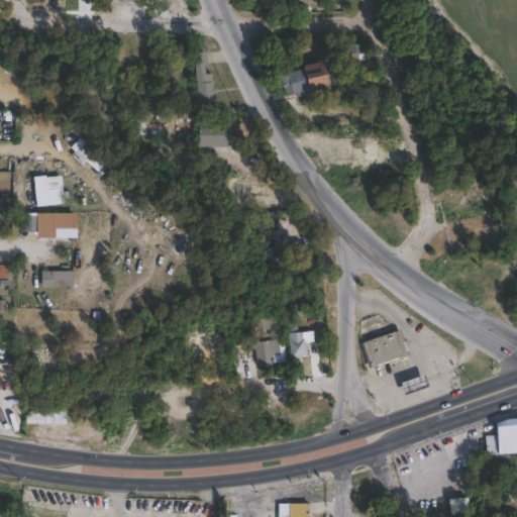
[(366,53),(345,53),(345,39),(367,39),(366,53)]
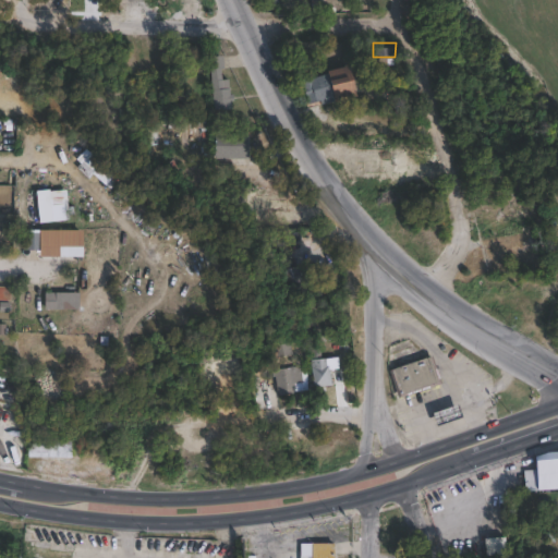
[(221,56),(222,63),(223,69),(218,69),(219,80),(227,80),(228,95),(231,95),(232,101),(229,102),(229,109),(213,111),(207,57),(221,56)]
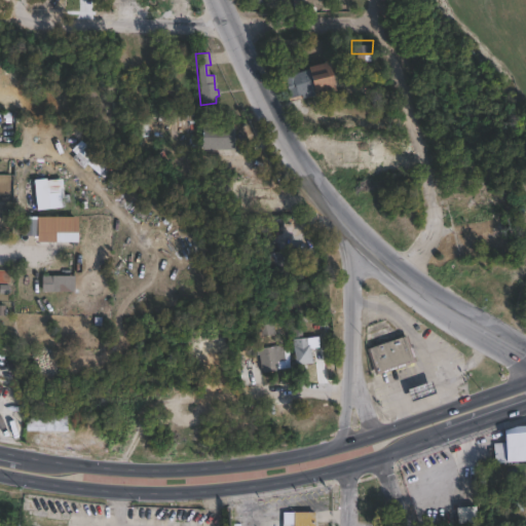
[(325,60),(336,89),(303,102),(300,95),(289,100),(280,77),(291,73),(292,75),(307,69),(306,67),(325,60)]
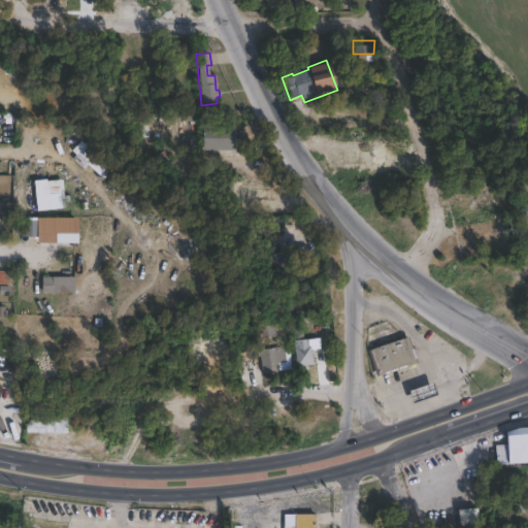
[(96,156),(83,170),(71,159),(75,155),(57,136),(66,126),(96,156)]
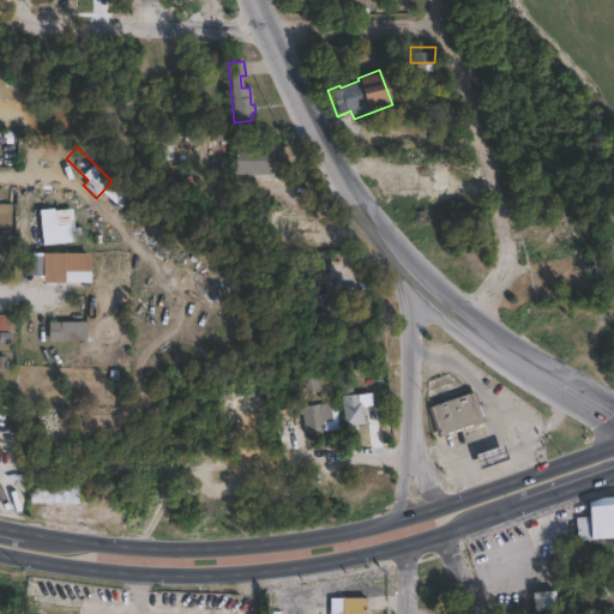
[(272,175),(235,175),(235,148),(271,148),(272,175)]
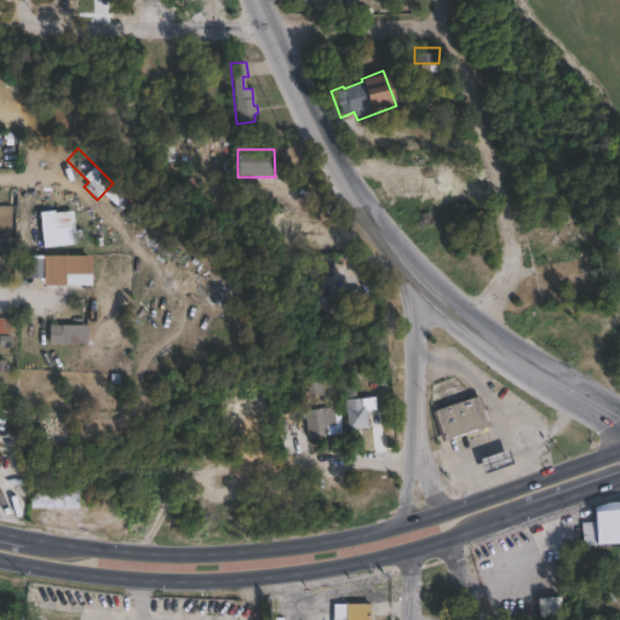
[(57,247),(42,248),(38,213),(52,211),(57,247)]
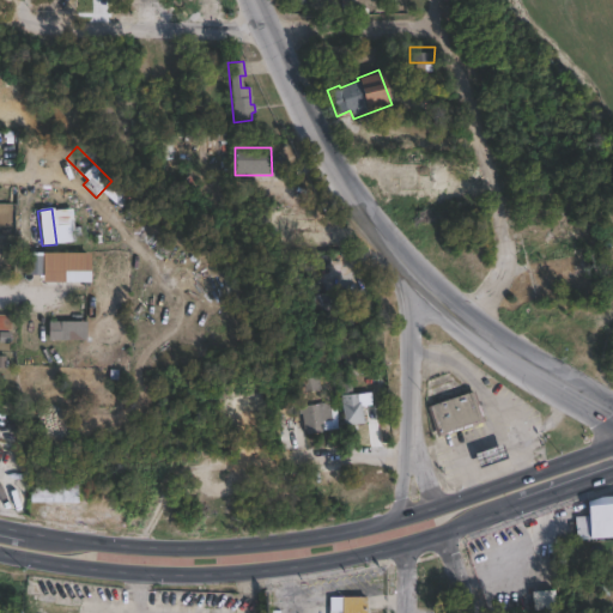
[(73,223),(73,228),(79,228),(80,237),(74,237),(74,242),(56,243),(55,225),(73,223)]
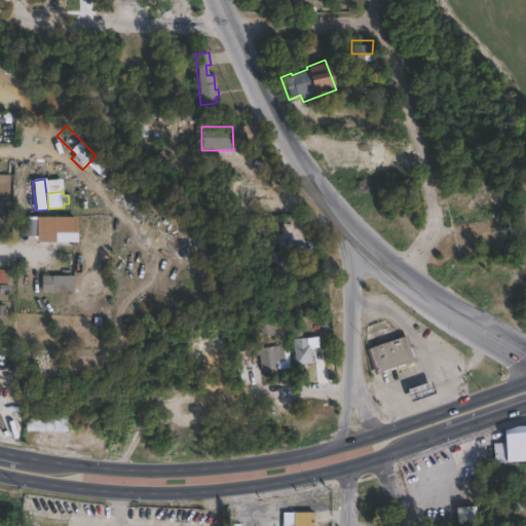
[(36,218),(25,218),(25,234),(36,234),(36,218)]
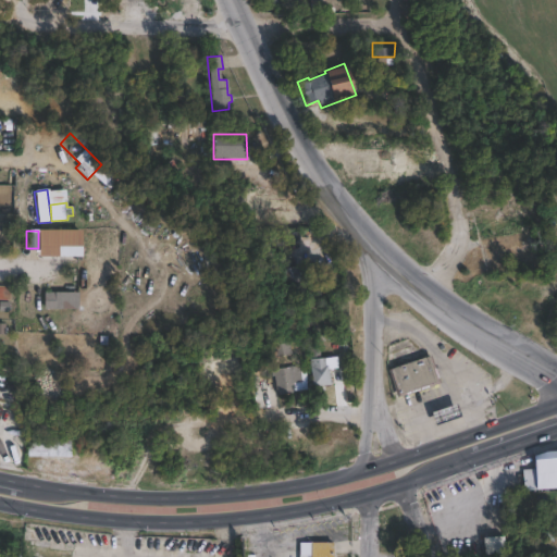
[(308,286),(285,291),(282,271),(305,267),(308,286)]
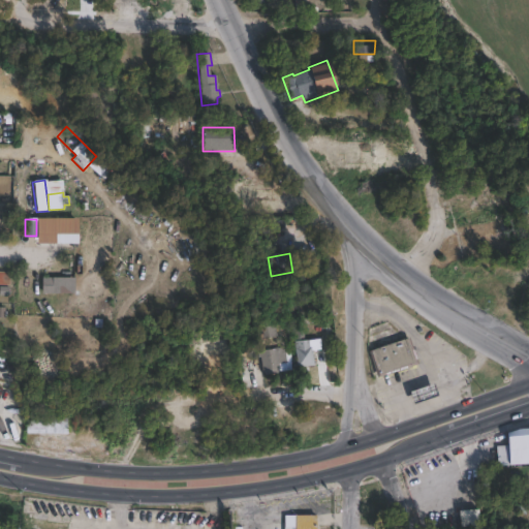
[(0,293),(8,294),(8,271),(0,270),(0,293)]
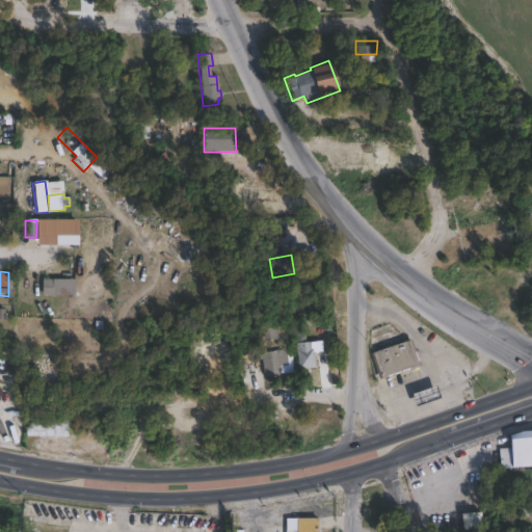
[(75,295),(43,296),(42,280),(74,278),(75,295)]
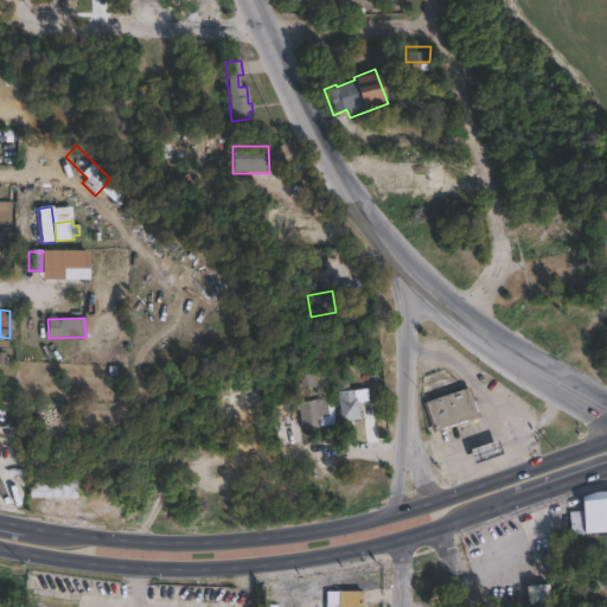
[(317,385),(295,390),(293,377),(314,372),(317,385)]
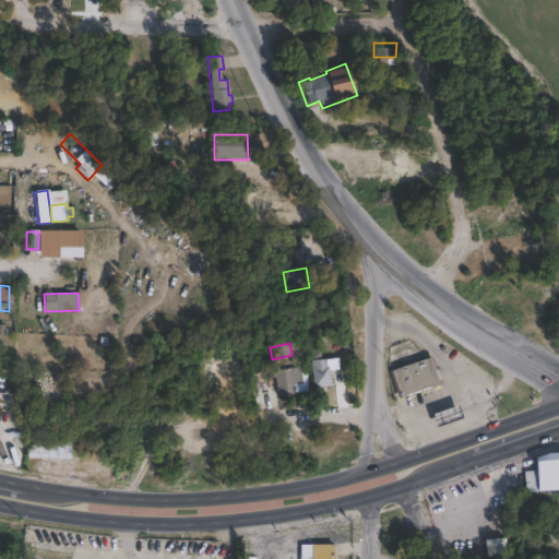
[(439,383),(396,397),(387,370),(429,355),(439,383)]
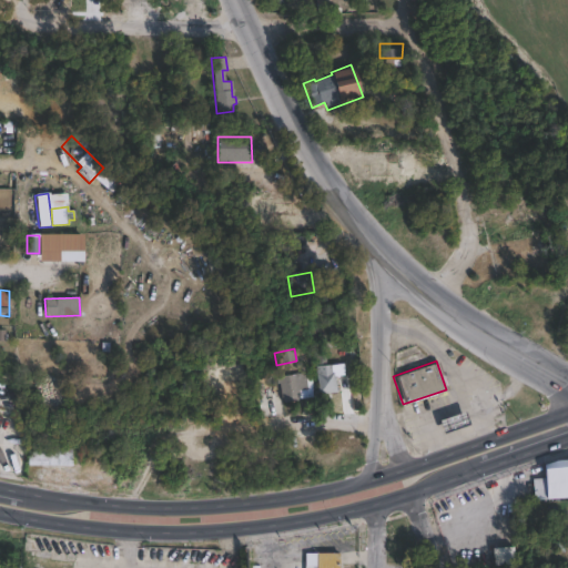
[(335,377),(335,387),(336,387),(337,395),(331,395),(331,394),(317,395),(315,367),(342,365),(343,376),(335,377)]
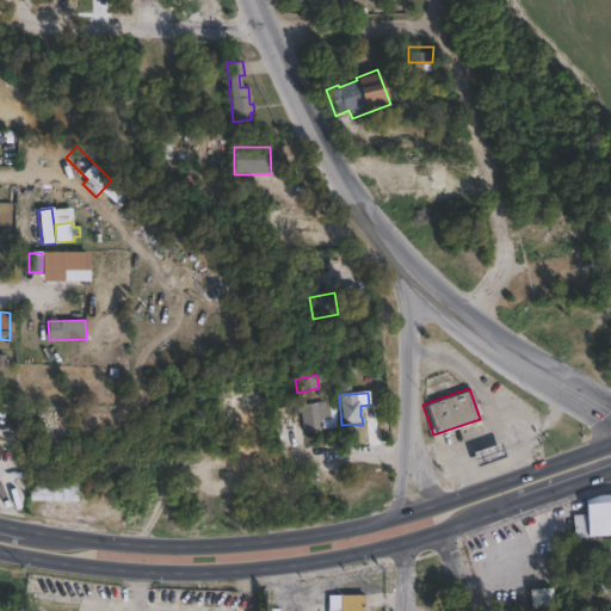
[(320,432),(303,434),(300,406),(323,402),(323,409),(319,411),(321,426),(319,426),(320,432)]
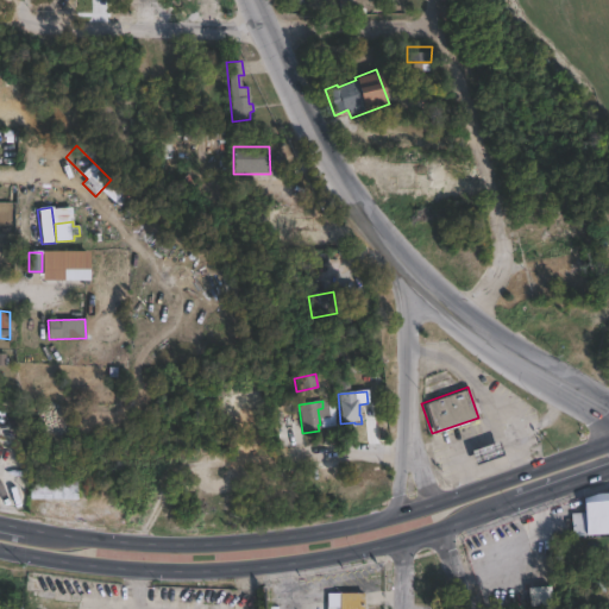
[(501,453),(475,463),(469,449),(496,439),(501,453)]
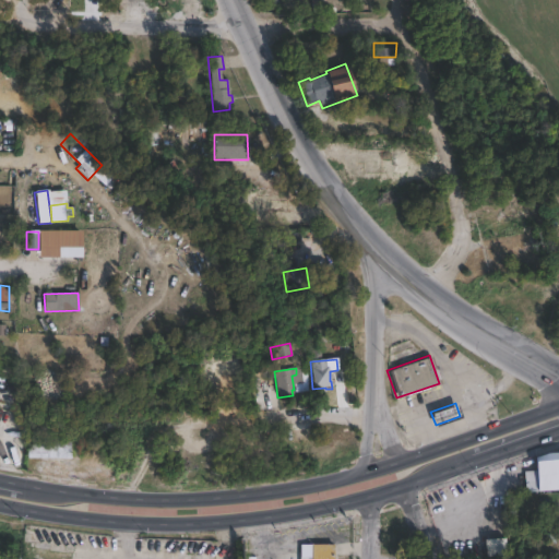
[(69,441),(69,460),(25,459),(26,440),(69,441)]
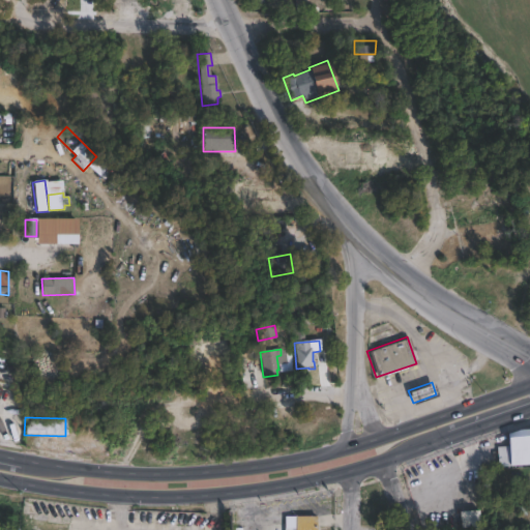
[(529,463),(514,465),(499,466),(499,446),(509,445),(508,433),(521,429),(529,428),(529,463)]
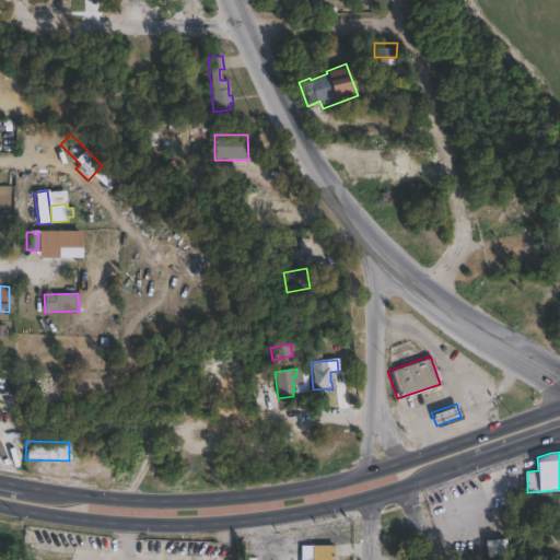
[(486,539),(486,559),(506,559),(506,539),(486,539)]
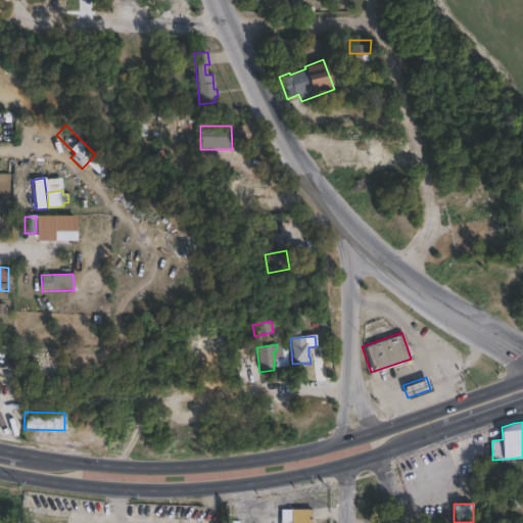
[(313,522),(290,522),(290,511),(313,511),(313,522)]
